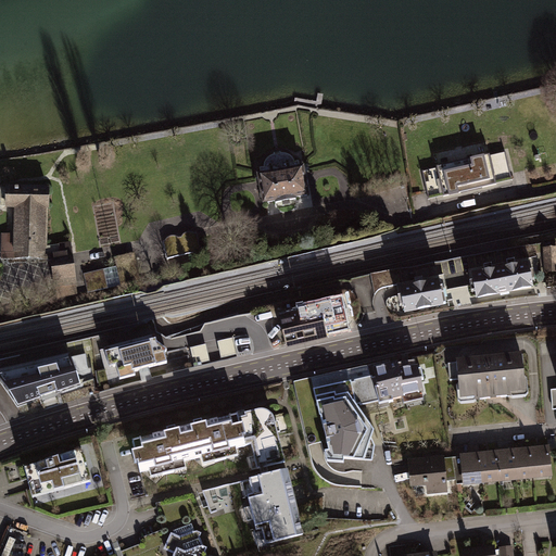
[(444,169),(451,198),(514,184),(507,154),(444,169)]
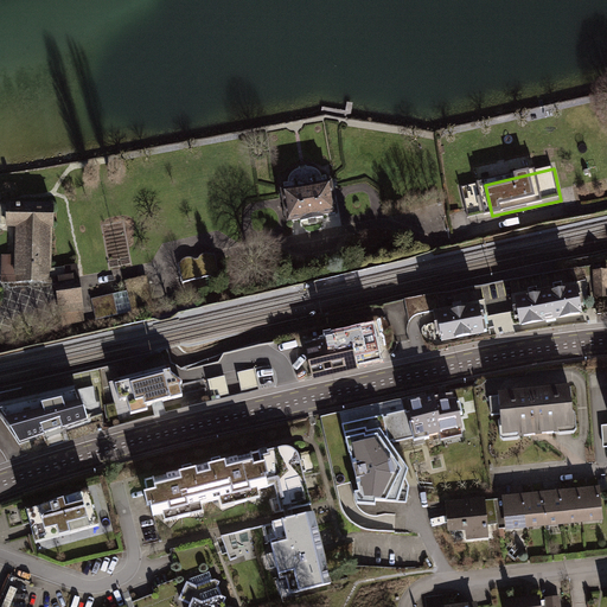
[(496,172),(477,174),(479,183),(462,185),(467,219),(490,217),(485,184),(498,181),(496,172)]
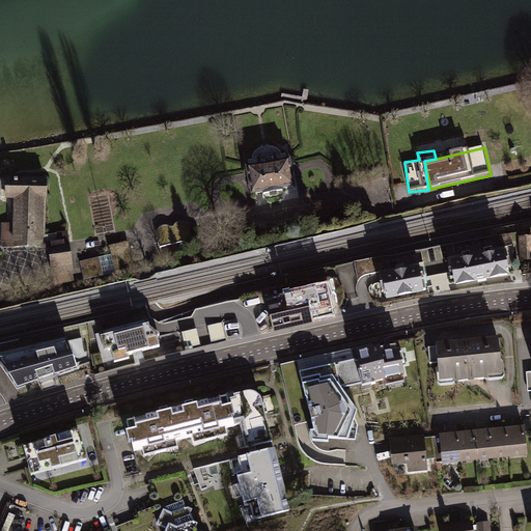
[(258,163),(246,165),(250,194),(296,187),(290,158),(277,160),(276,156),(257,159),(258,163)]
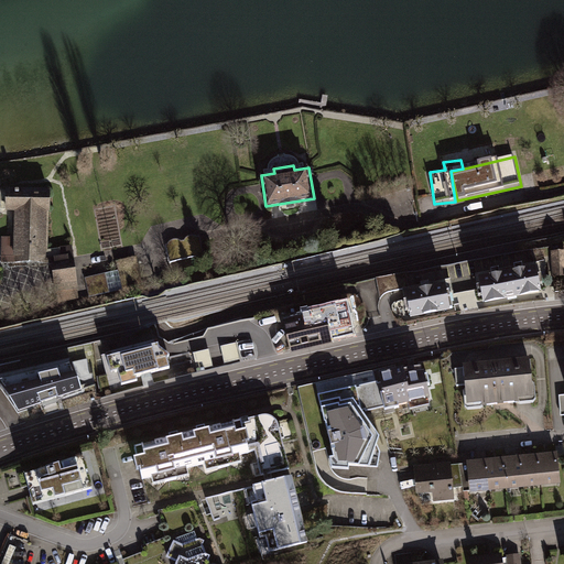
[(10,241),(1,241),(1,263),(44,264),(46,195),(0,194),(0,213),(10,214),(10,241)]
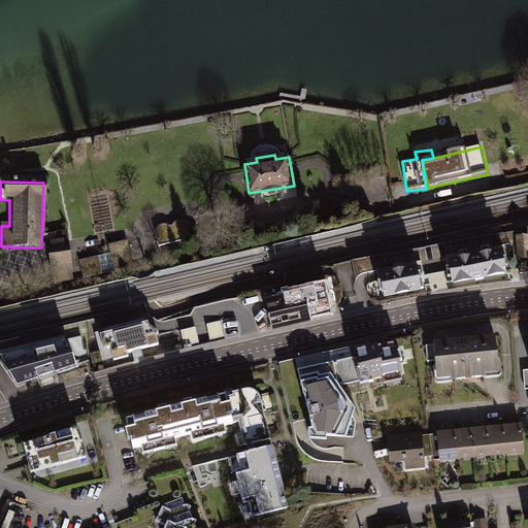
[(156,229),(160,246),(192,238),(188,222),(184,221),(178,220),(175,222),(171,226),(167,225),(162,224),(158,227),(156,229)]
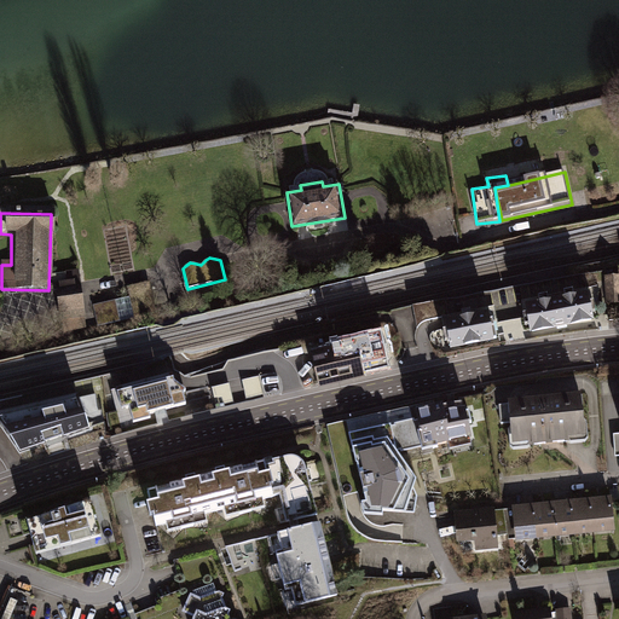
[(618,273),(605,276),(607,304),(618,302),(618,273)]
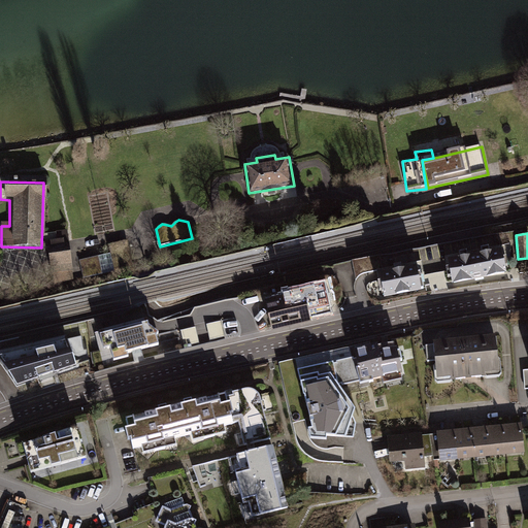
[(72,271),(66,242),(46,245),(52,275),(72,271)]
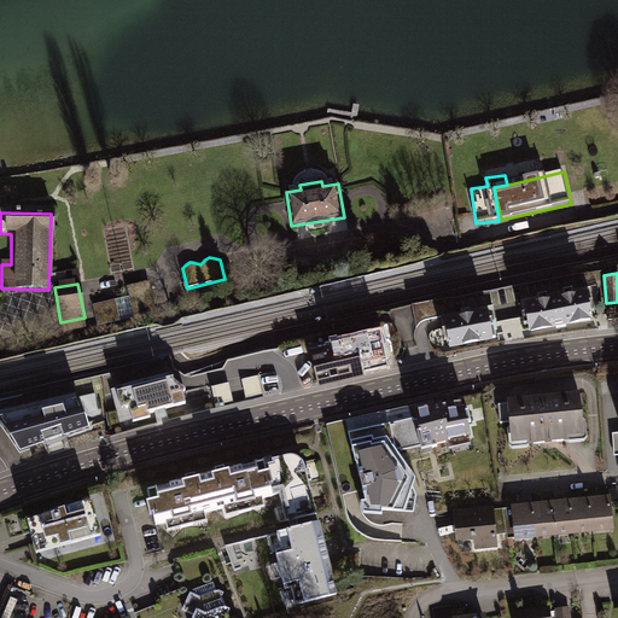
[(589,291),(524,303),(530,332),(594,320),(589,291)]
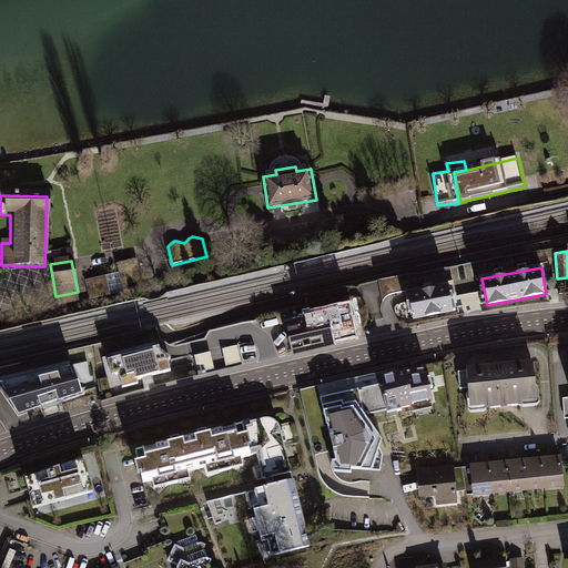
[(448,285),(408,293),(414,320),(454,312),(448,285)]
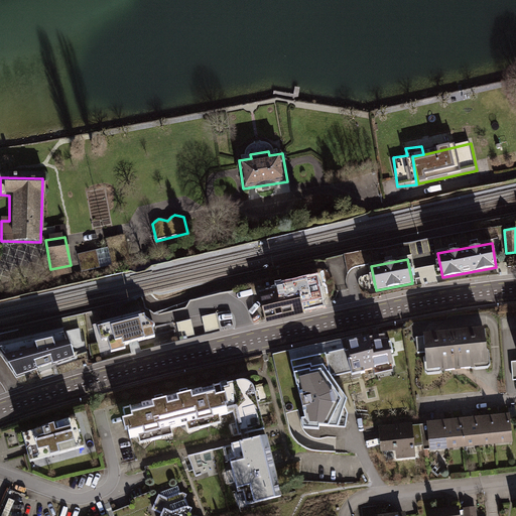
[(324,272),(296,278),(303,309),(323,305),(318,287),(327,286),(324,272)]
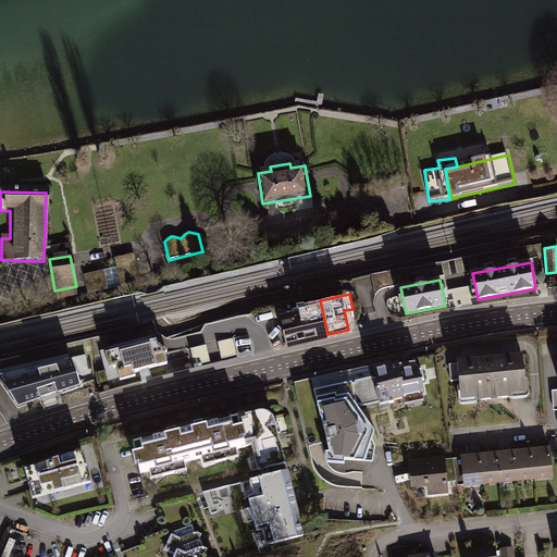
[(307,310),(300,312),(308,344),(329,339),(327,334),(320,300),(306,304),(307,310)]
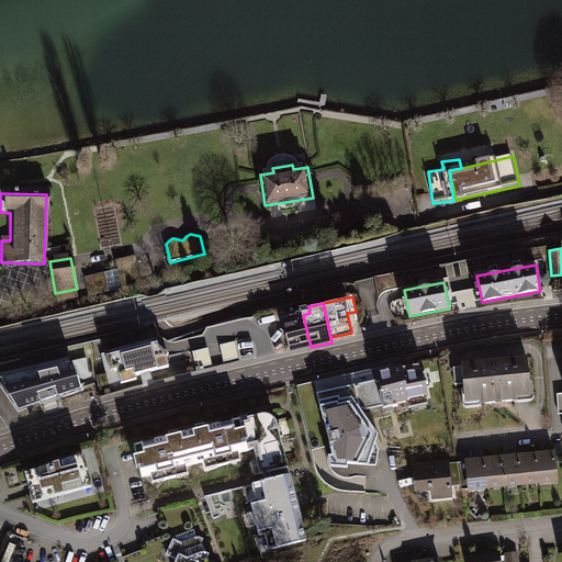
[(303,315),(282,319),(289,352),(311,347),(303,315)]
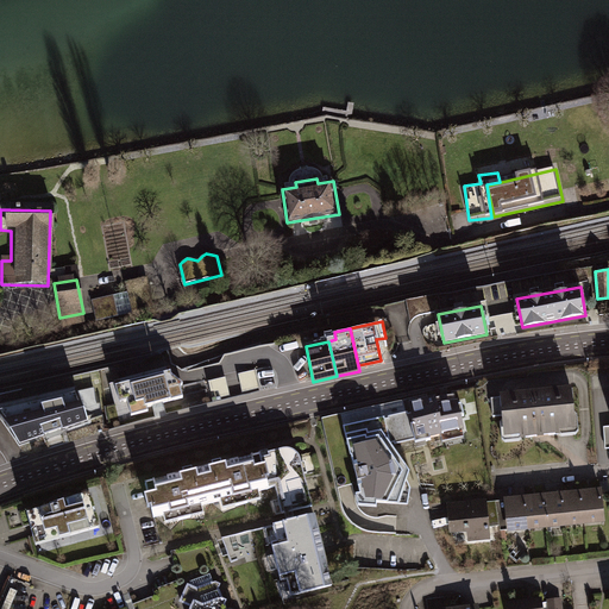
[(295,365),(257,372),(259,389),(299,383),(295,365)]
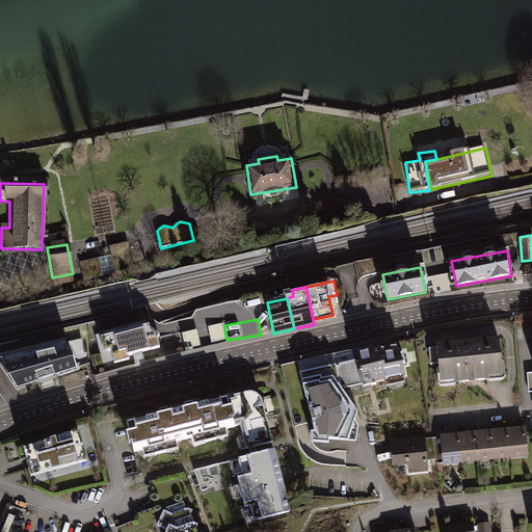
[(149,321),(100,334),(104,351),(111,349),(115,364),(130,360),(128,355),(160,348),(158,338),(160,335),(151,326),(149,321)]
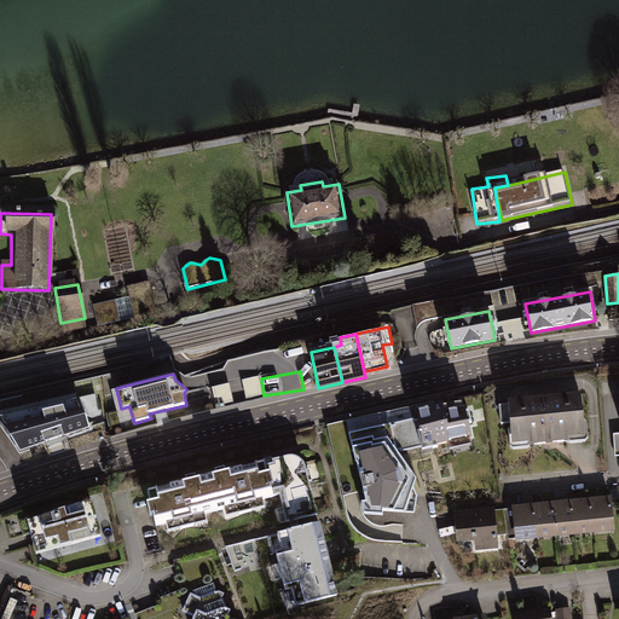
[(88,428),(76,394),(0,411),(0,426),(19,453),(88,428)]
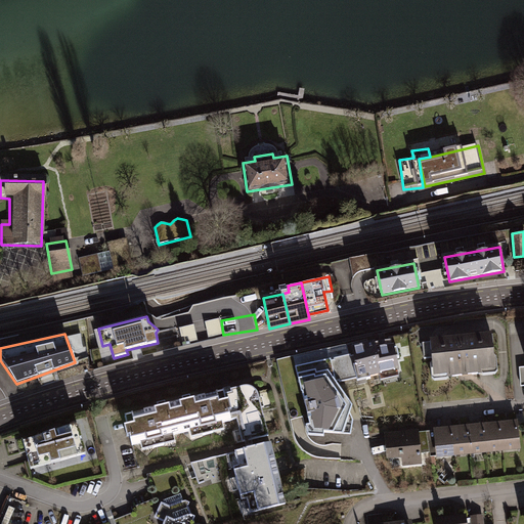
[(431,380),(493,374),(490,334),(427,340),(431,380)]
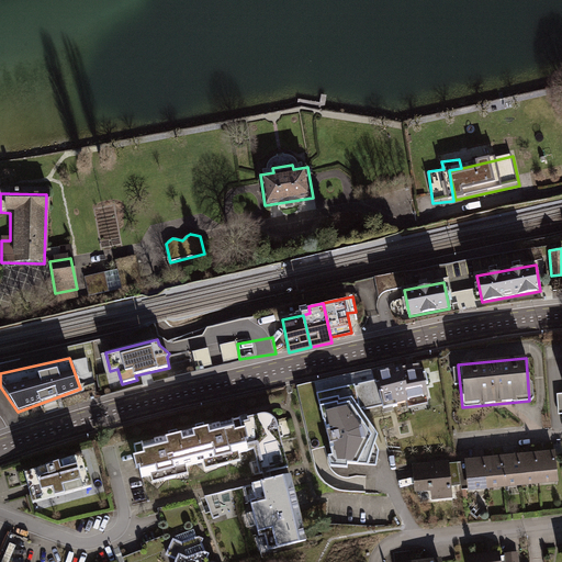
[(379,380),(317,393),(333,456),(328,456),(330,467),(348,469),(348,465),(375,467),(379,450),(375,442),(379,435),(361,411),(382,406),(383,408),(429,397),(422,364),(403,368),(402,366),(377,371),(379,380)]
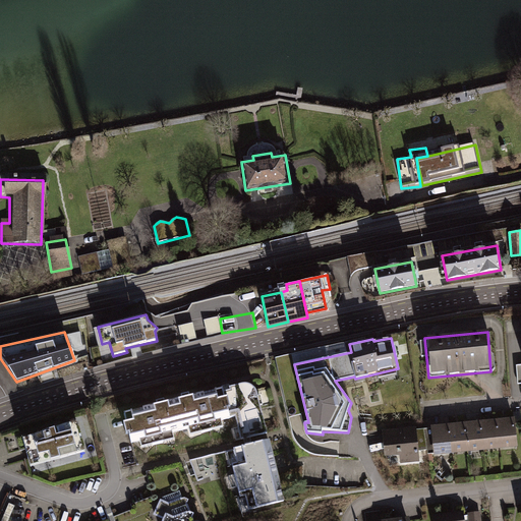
[(243,384),(124,413),(131,443),(230,419),(230,417),(235,416),(241,440),(268,432),(257,391),(254,388),(252,385),(248,384),(243,384)]
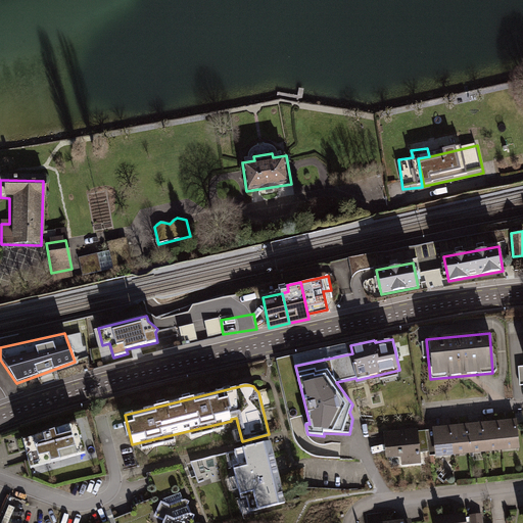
[(518,450),(515,421),(497,423),(501,452),(518,450)]
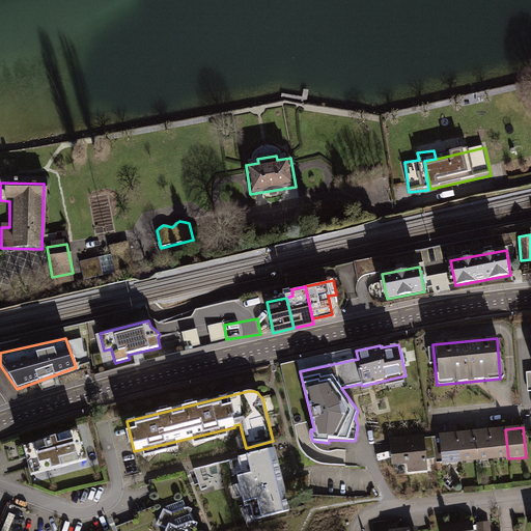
[(78,429),(22,446),(30,476),(86,459),(78,429)]
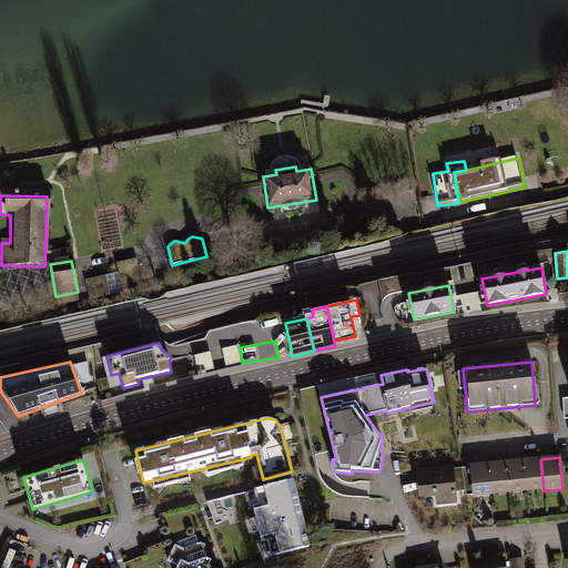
[(544,490),(540,459),(523,460),(526,493),(544,490)]
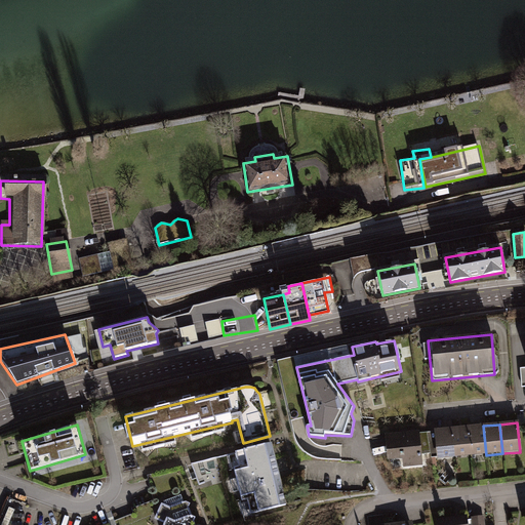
[(486,455),(483,426),(467,428),(470,457),(486,455)]
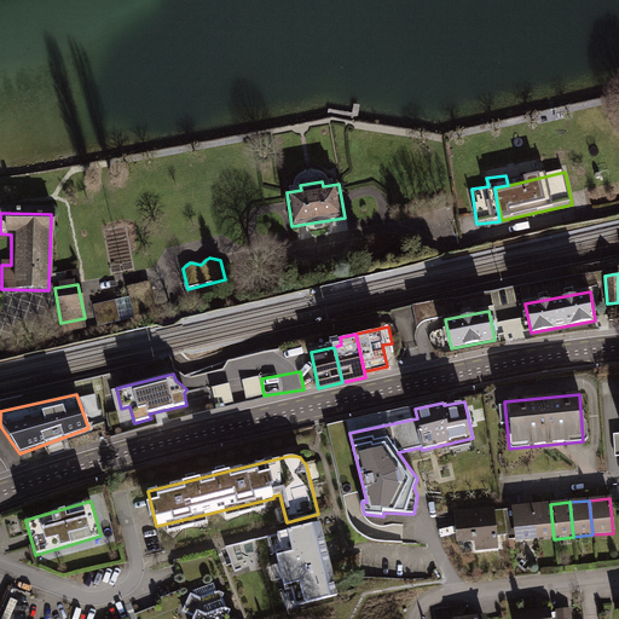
[(554,539),(550,504),(531,507),(534,542),(554,539)]
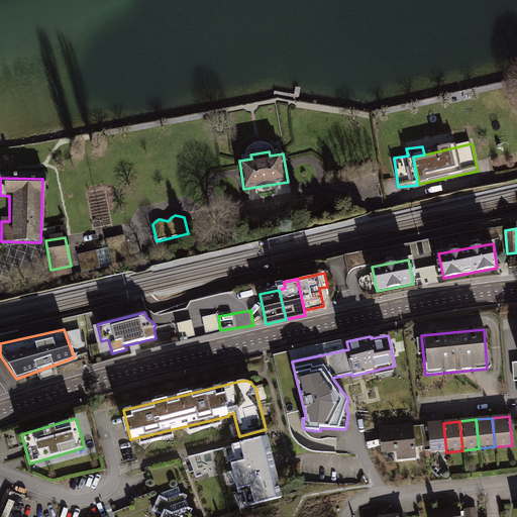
[(446,452),(443,423),(427,425),(430,453),(446,452)]
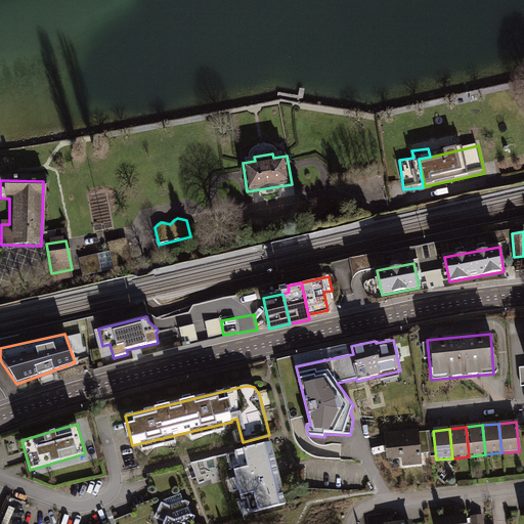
[(428,456),(426,431),(380,435),(383,460),(400,457),(401,469),(422,467),(421,456),(428,456)]
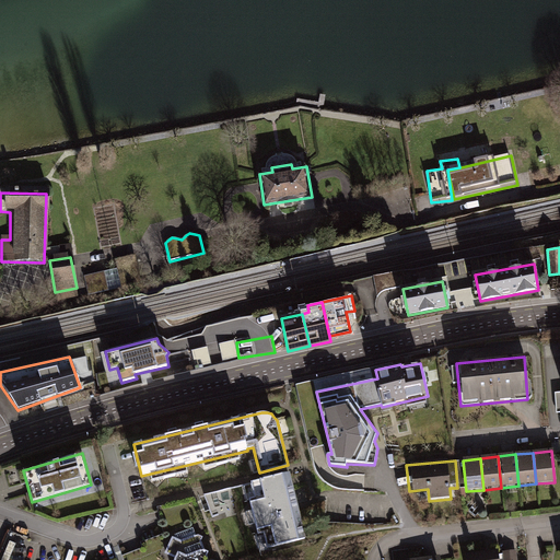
[(291,471),(251,481),(255,500),(251,501),(258,534),(264,533),(267,548),(307,538),(291,471)]
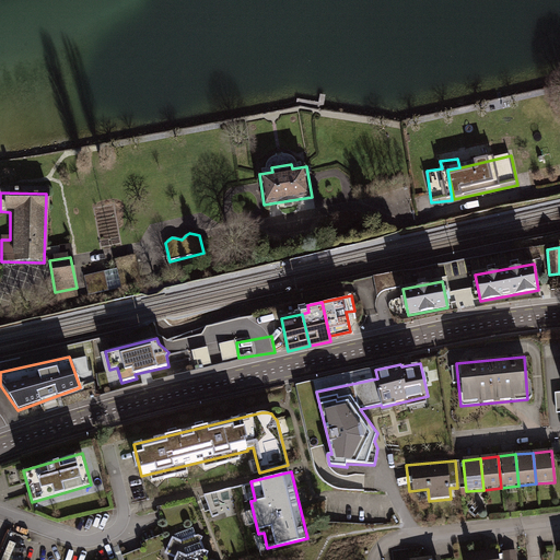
[(12,559),(23,537),(8,531),(0,546),(0,559),(12,559)]
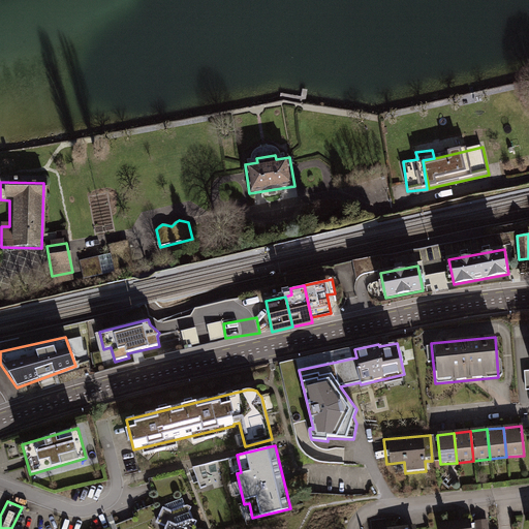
[(162,506),(154,523),(164,528),(163,528),(196,528),(189,504),(170,510),(162,506)]
